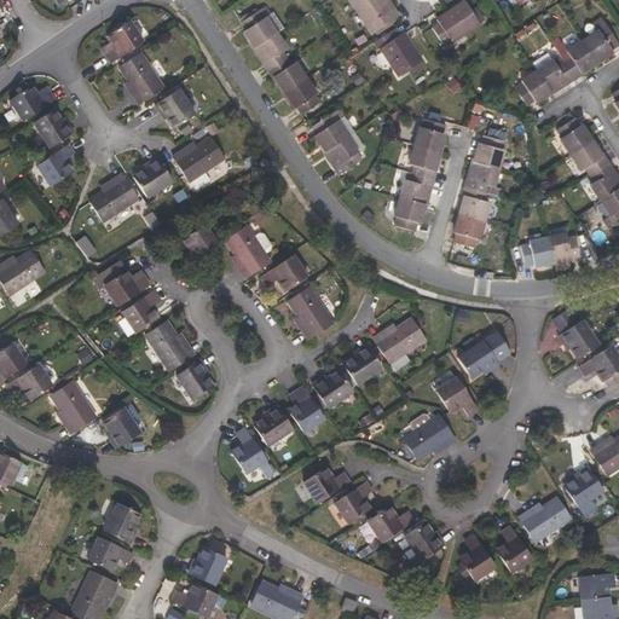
[(395,10),(392,12),(383,0),(351,0),(372,33),(399,16),(395,10)]
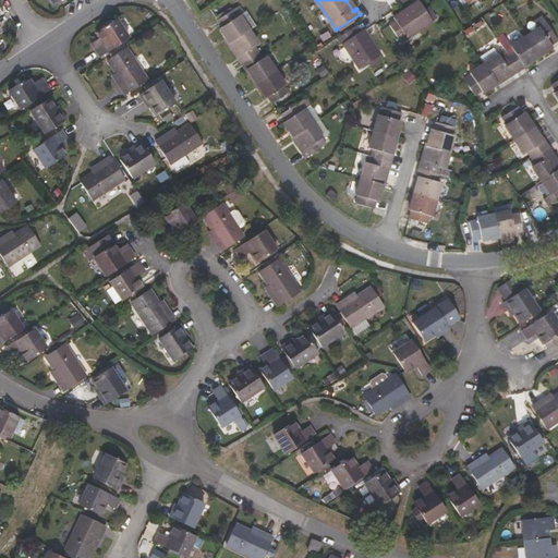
[(346,0),(353,11),(356,9),(350,0),(346,0)]
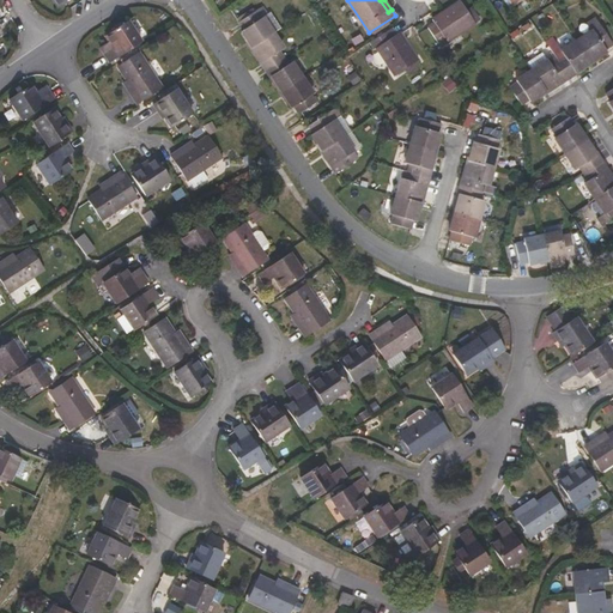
[(447,40),(448,43),(477,24),(461,1),(432,19),(436,23),(429,28),(439,44),(447,40)]
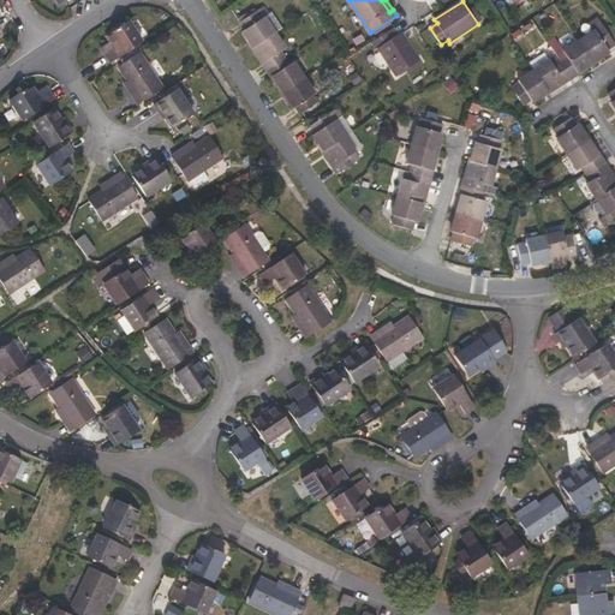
[(275,33),(282,28),(272,11),(269,13),(264,6),(257,11),(262,18),(264,17),(275,33)]
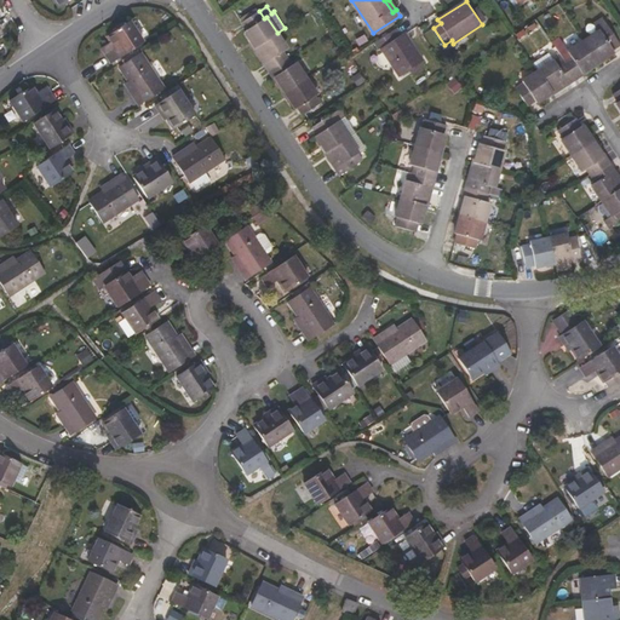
[(297,62),(292,65),(282,52),(287,49),(277,33),(267,17),(264,18),(259,11),(242,22),(247,30),(245,32),(265,63),(264,64),(273,78),(275,76),(296,109),(298,108),(303,115),(320,103),(315,97),(317,95),(297,62)]
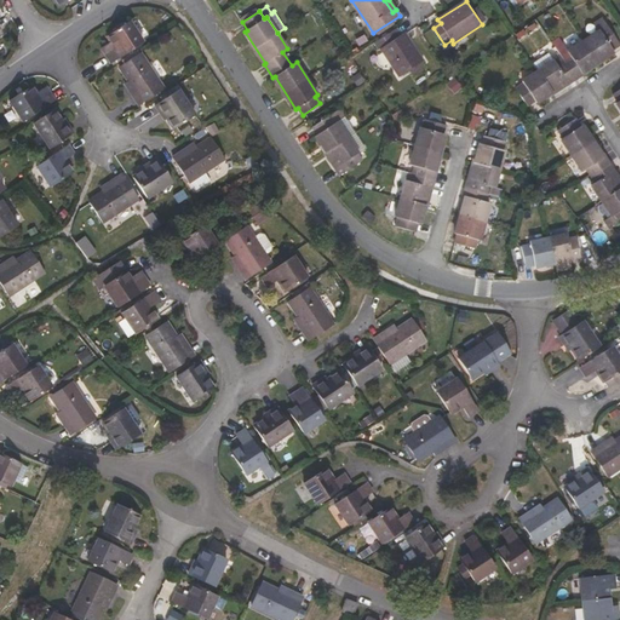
[(583,74),(581,73),(615,52),(614,50),(619,46),(619,45),(603,19),(595,24),(600,32),(568,52),(562,42),(555,47),(561,57),(555,61),(539,70),(522,81),(524,84),(516,89),(528,107),(535,101),(537,103),(569,81),(569,82),(583,74)]
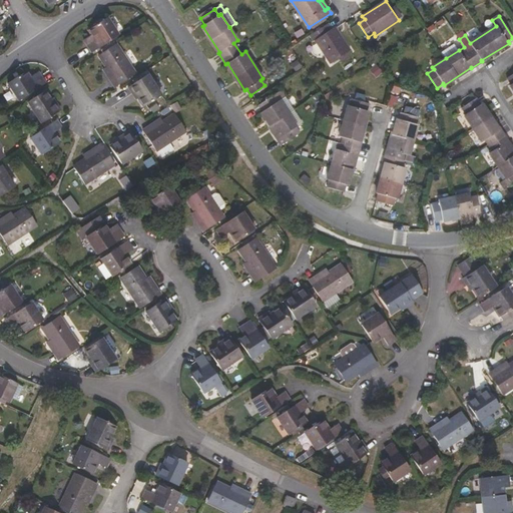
[(93,52),(119,34),(107,17),(89,30),(95,40),(88,45),(93,52)]
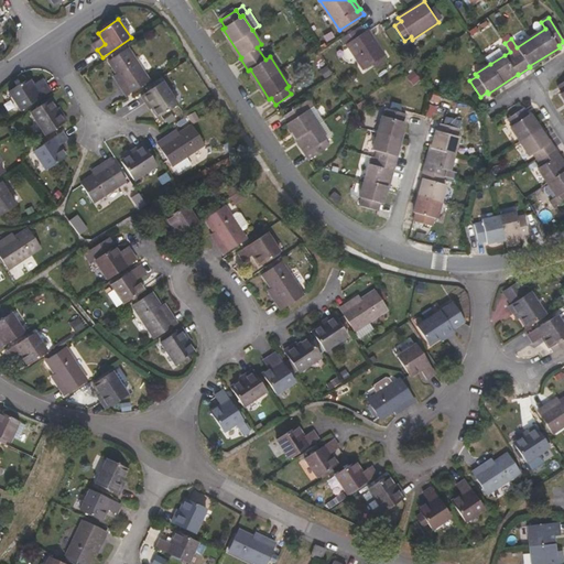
[(378,68),(388,62),(368,31),(365,32),(361,26),(340,39),(346,45),(347,44),(364,69),(375,63),(378,68)]
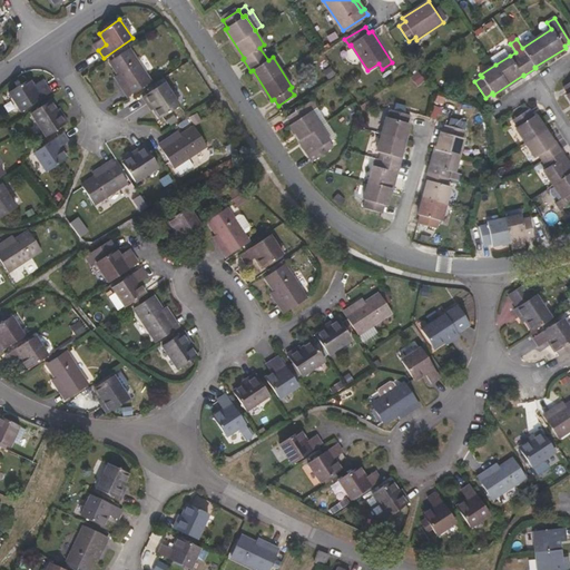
[(491,58),(495,65),(510,56),(504,48),(491,58)]
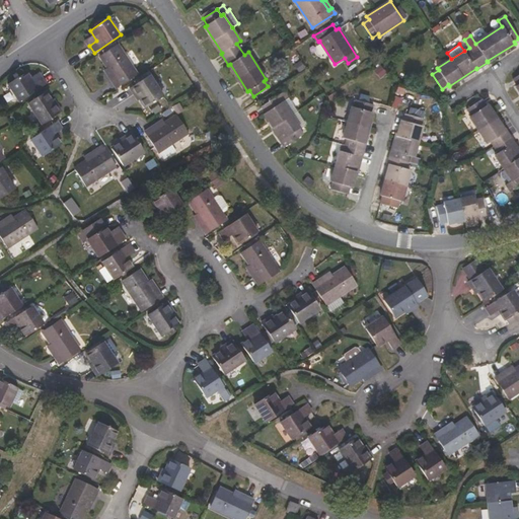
[(117,88),(138,74),(118,45),(100,56),(108,68),(115,78),(112,80),(117,88)]
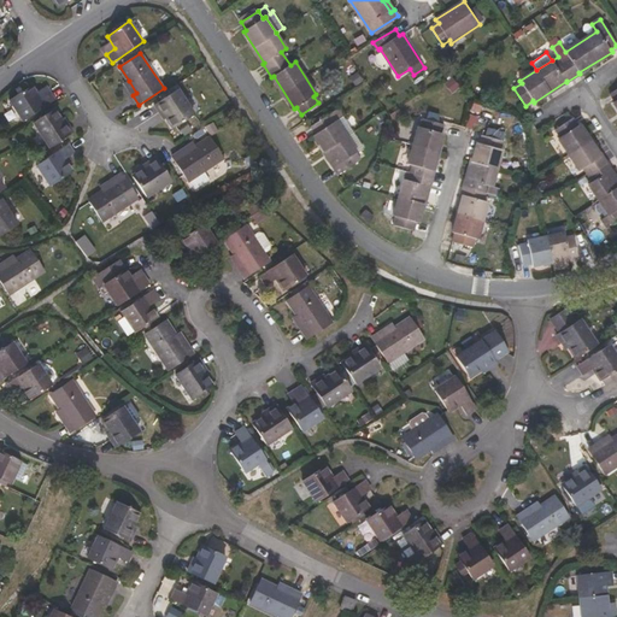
[(358,71),(350,77),(356,86),(364,81),(358,71)]
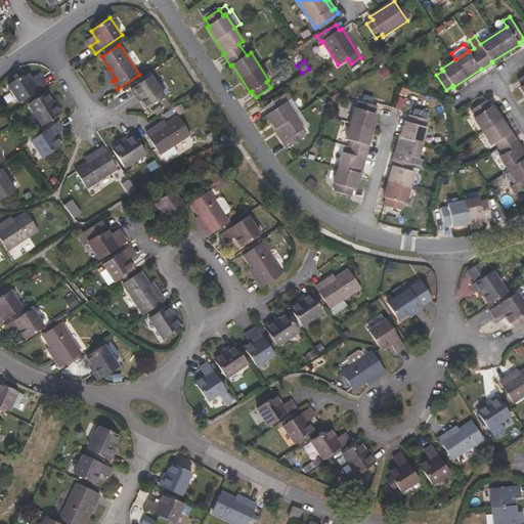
[(384,79),(391,74),(385,66),(378,71),(384,79)]
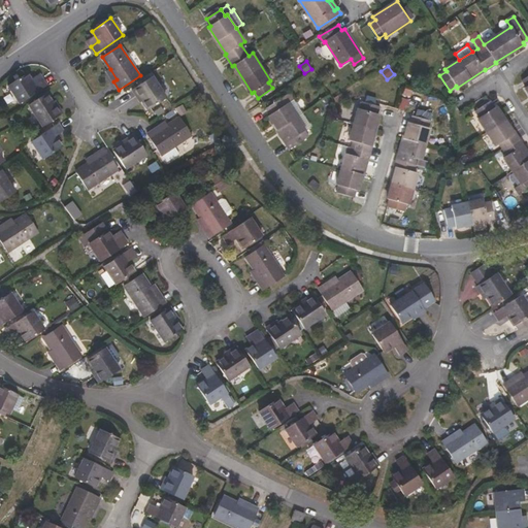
[(113,81),(117,79),(110,69),(106,71),(113,81)]
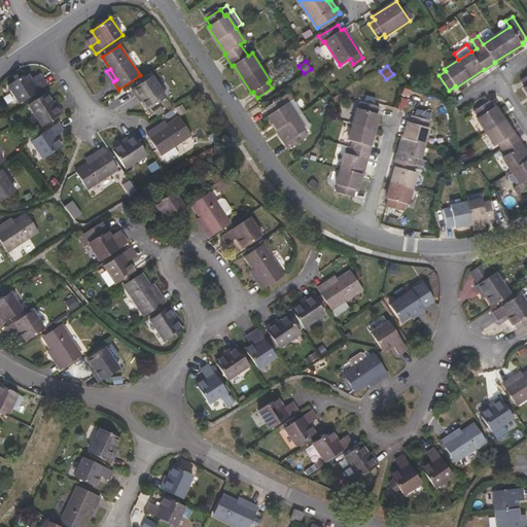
[(21,103),(47,84),(42,78),(35,82),(28,72),(9,85),(21,103)]
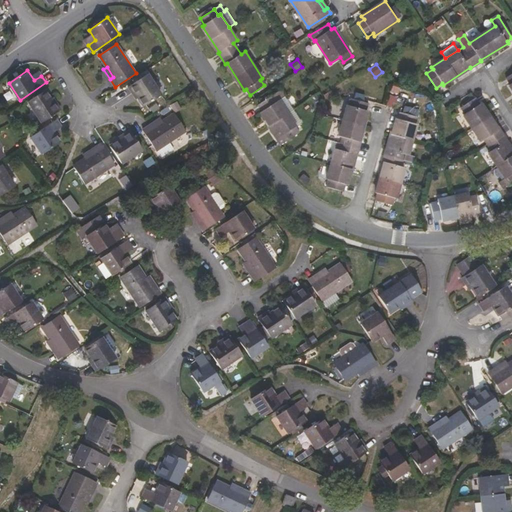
[(144,106),(161,95),(147,74),(128,87),(134,94),(136,93),(139,97),(144,106)]
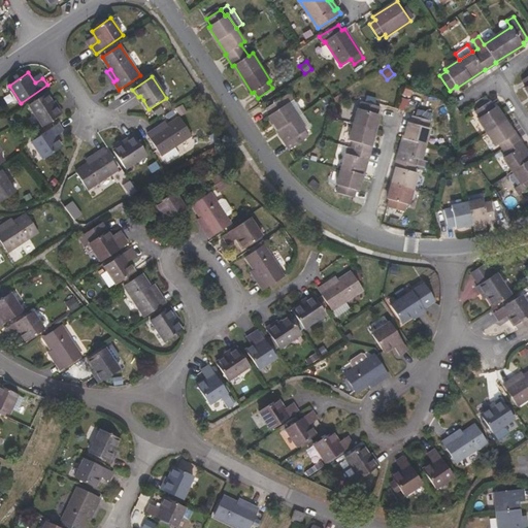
[(58,105),(56,106),(54,102),(46,93),(29,104),(42,125),(63,111),(58,105)]
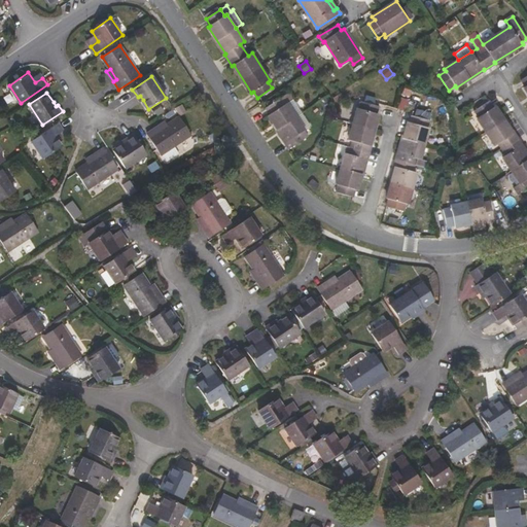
[(289,149),(309,137),(305,130),(296,117),(287,103),(293,100),(289,93),(267,108),(271,114),(269,115),(286,142),(285,143),(289,149)]
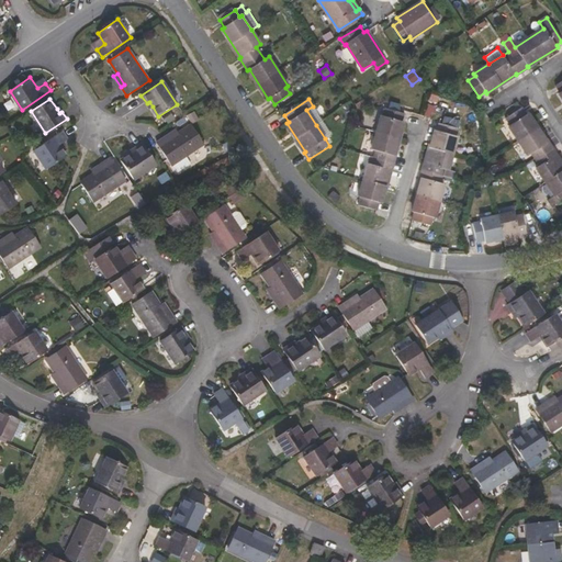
[(389,109),(400,112),(402,105),(391,102),(389,109)]
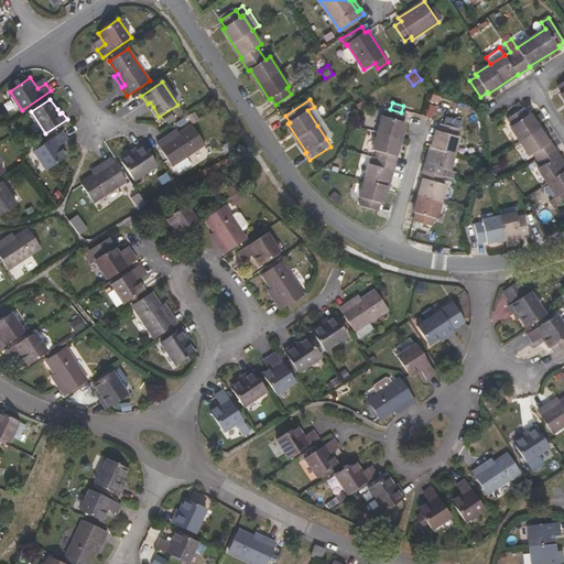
[(427,105),(425,117),(435,118),(437,107),(427,105)]
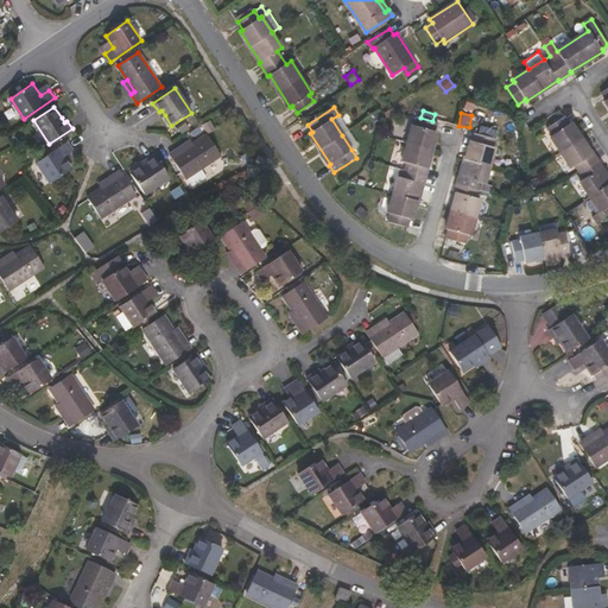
[(342,135),(349,131),(339,115),(331,119),(342,135)]
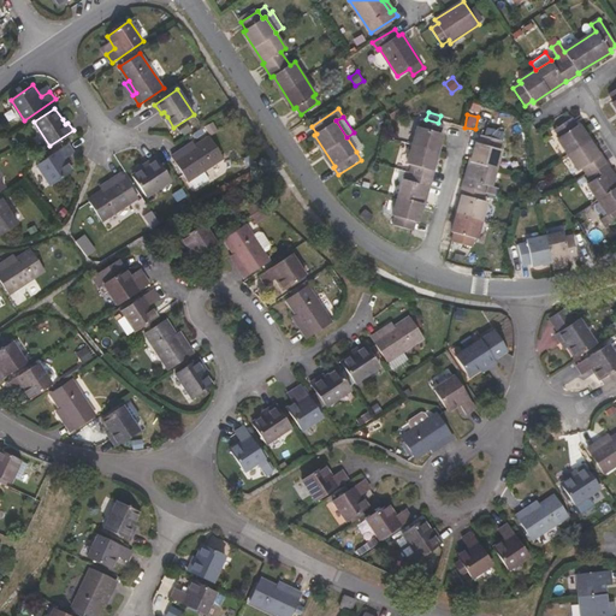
[(436,171),(433,170),(444,134),(440,132),(443,124),(438,123),(426,119),(424,118),(421,128),(419,126),(409,163),(403,161),(398,178),(404,179),(394,215),(397,217),(395,225),(414,230),(416,223),(418,223),(428,185),(431,187),(436,171)]
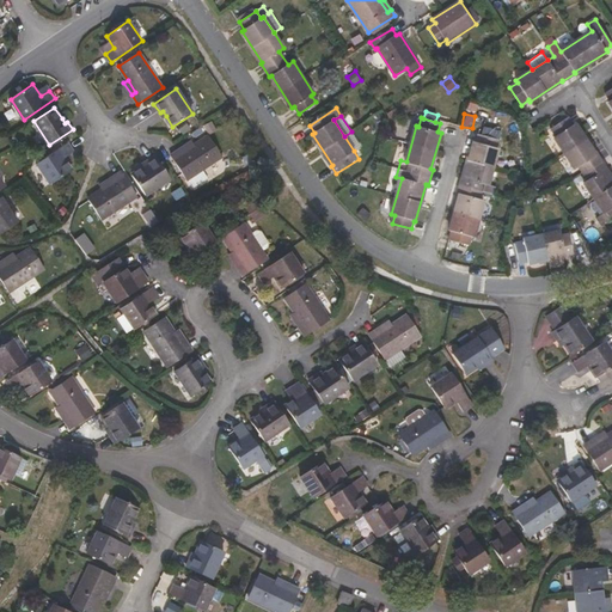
[(600,154),(598,157),(576,124),(574,127),(568,118),(556,127),(561,135),(555,139),(576,170),(581,167),(589,181),(585,183),(605,215),(598,221),(604,228),(611,222),(611,178),(606,170),(609,167),(600,154)]
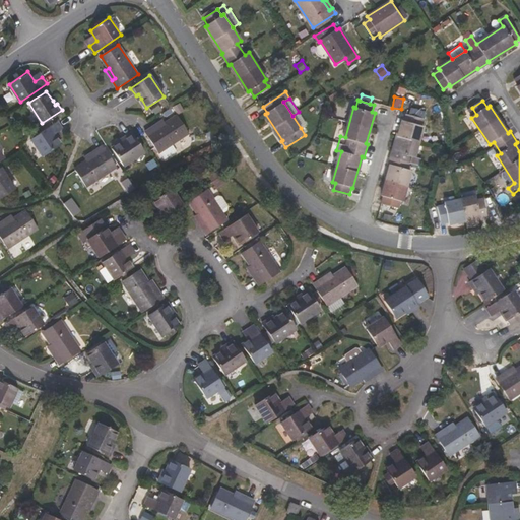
[(159,104),(152,109),(158,118),(166,113),(159,104)]
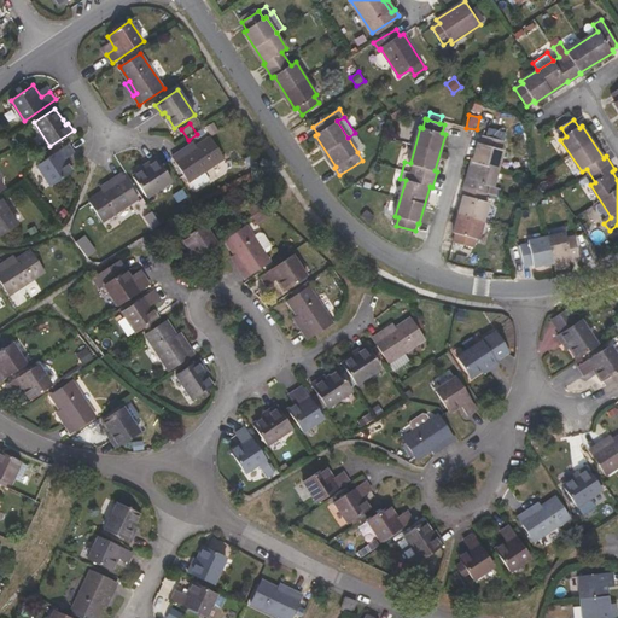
[(357,152),(365,149),(355,133),(348,138),(357,152)]
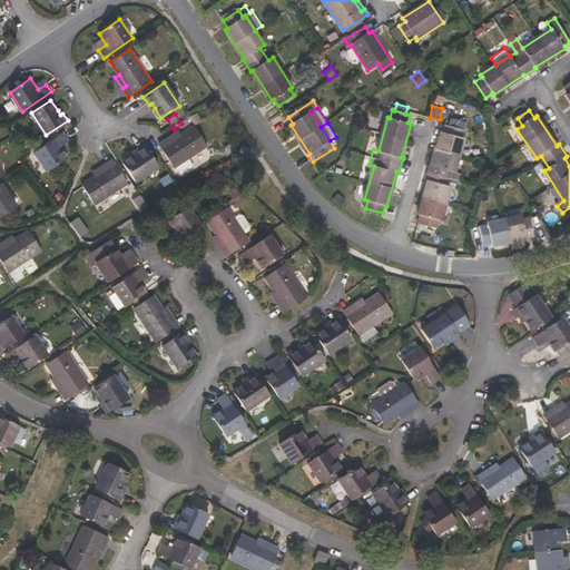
[(451,172),(455,173),(464,139),(462,138),(464,130),(446,125),(444,133),(442,133),(433,167),(431,166),(426,179),(429,180),(420,215),(422,215),(419,224),(438,228),(440,220),(442,222),(451,187),(448,186),(451,172)]
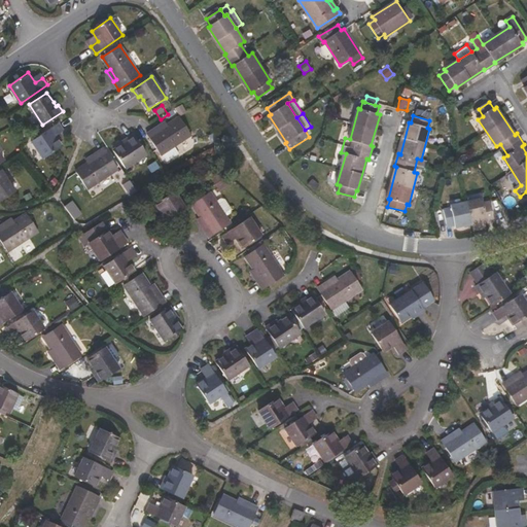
[(163,154),(175,146),(191,135),(179,117),(167,125),(157,131),(155,129),(148,134),(162,154),(163,154)]
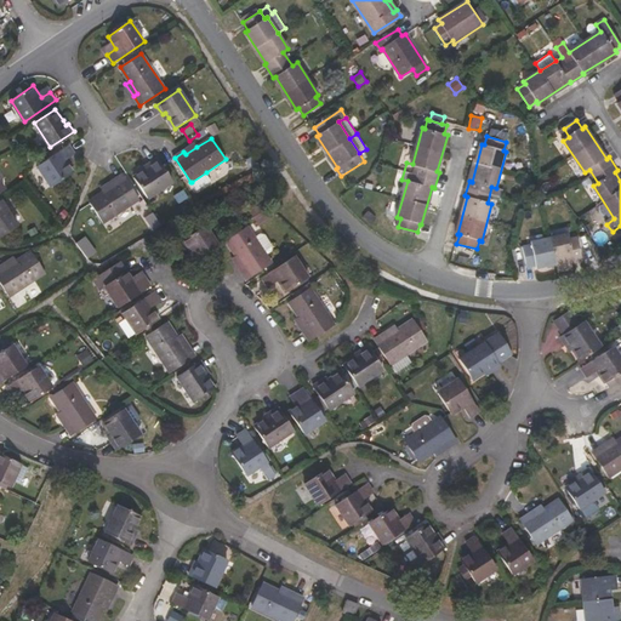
[(183,152),(186,154),(197,147),(194,144),(183,152)]
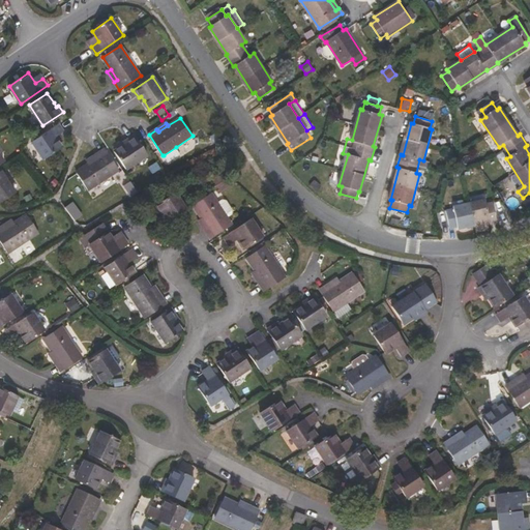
[(43,159),(63,146),(56,136),(63,131),(59,124),(32,142),(43,159)]
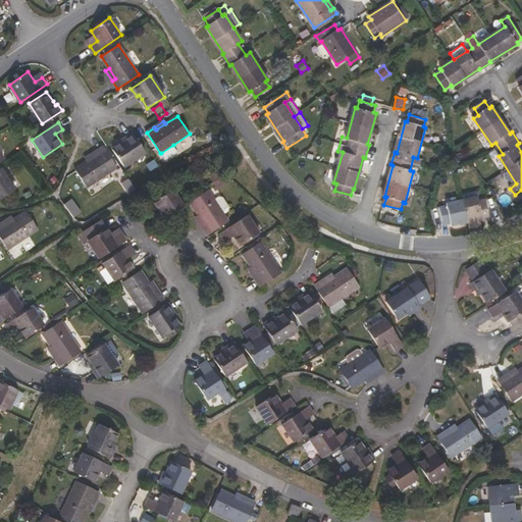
[(125,166),(146,152),(133,133),(125,138),(127,140),(122,143),(113,149),(125,166)]
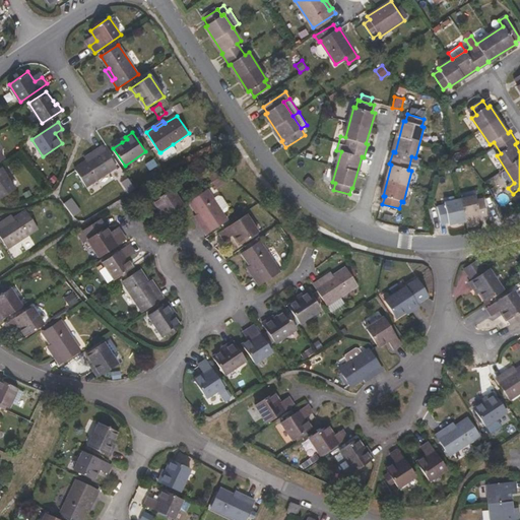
[(160,152),(166,159),(178,151),(173,144),(160,152)]
